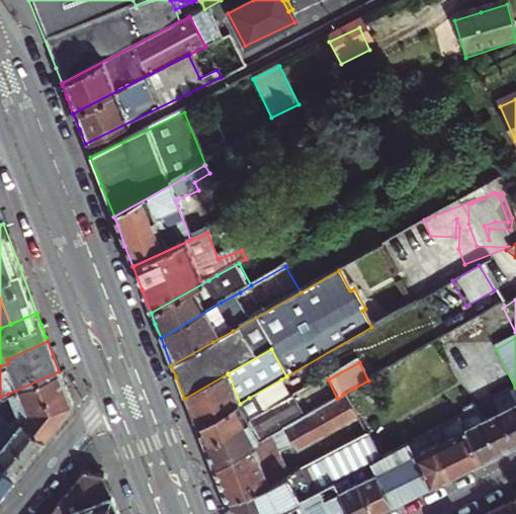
[(66,390),(59,371),(8,394),(13,406),(9,420),(15,425),(0,444),(0,494),(43,440),(71,405),(66,390)]
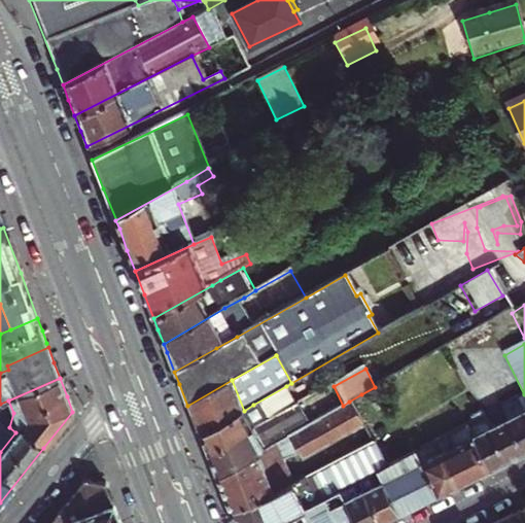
[(232,380),(187,406),(194,421),(199,437),(244,411),(232,380)]
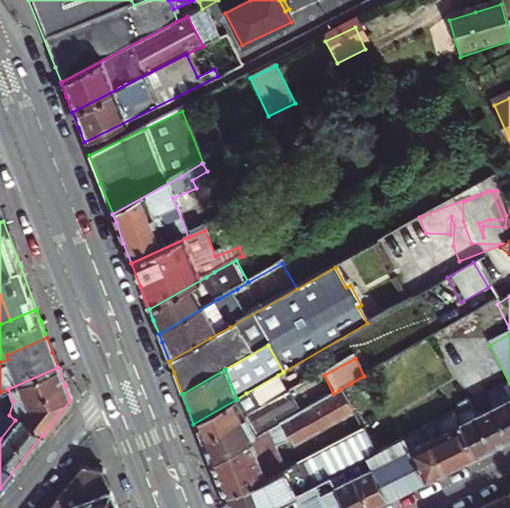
[(256,412),(288,394),(283,384),(278,375),(246,393),(252,405),(256,412)]
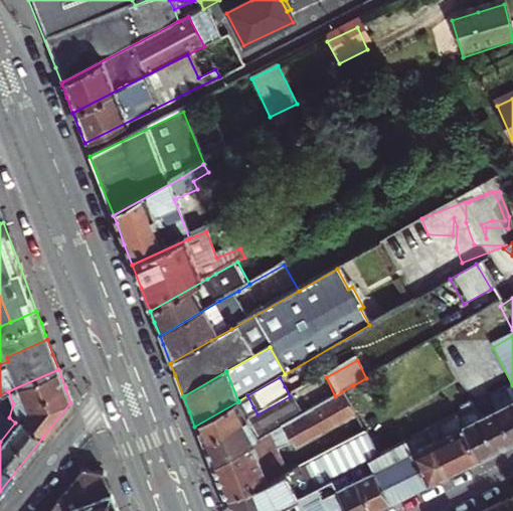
[(512,384),(512,385),(502,390),(509,403),(512,411),(512,384)]
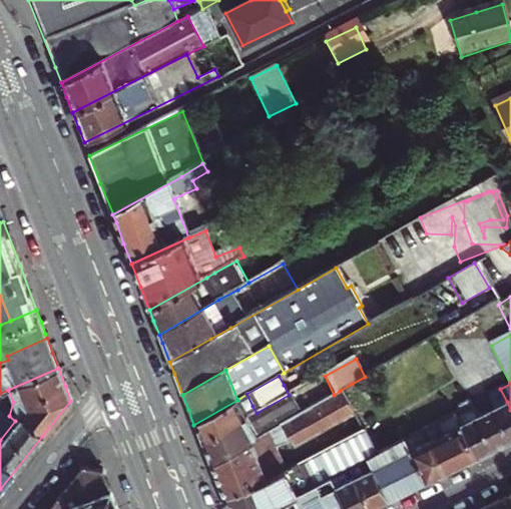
[(340,391),(352,415),(365,408),(352,384),(340,391)]
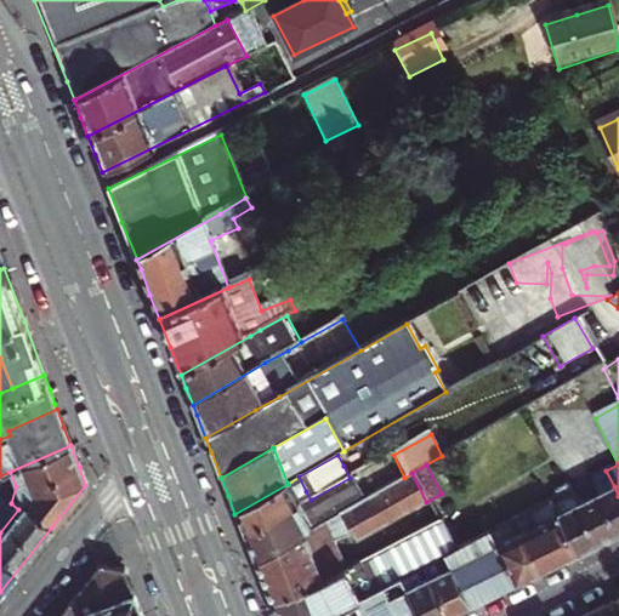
[(595,485),(589,489),(594,497),(614,486),(606,471),(592,478),(595,485)]
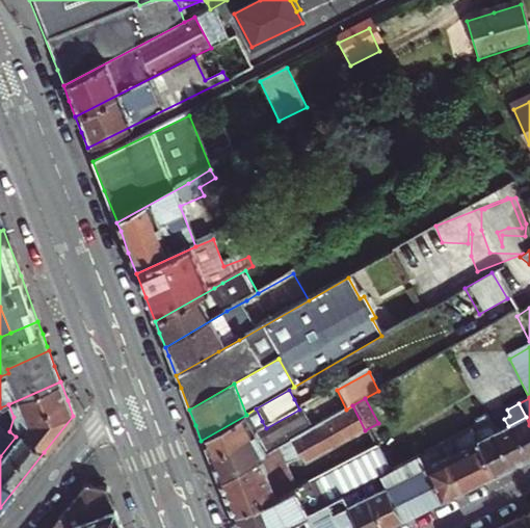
[(306,466),(366,433),(365,430),(352,405),(346,410),(315,427),(217,483),(223,498),(229,513),(231,518),(273,501),(300,486),(290,465),(302,460),(306,466)]
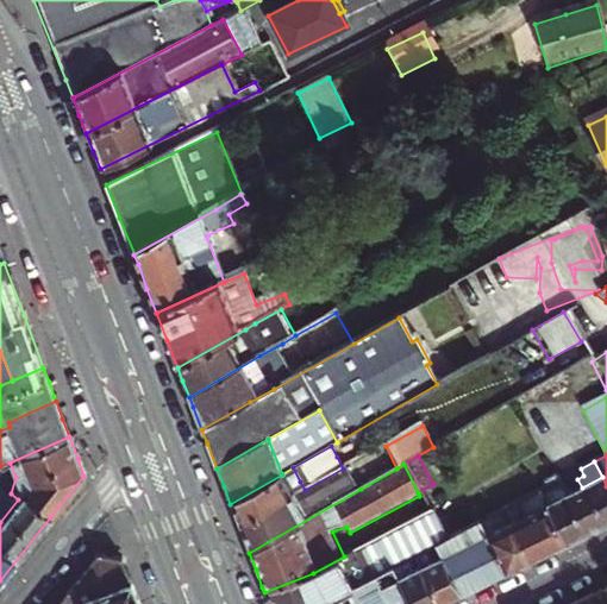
[(235,515),(238,526),(287,499),(305,490),(300,482),(293,467),(282,474),(230,504),(235,515)]
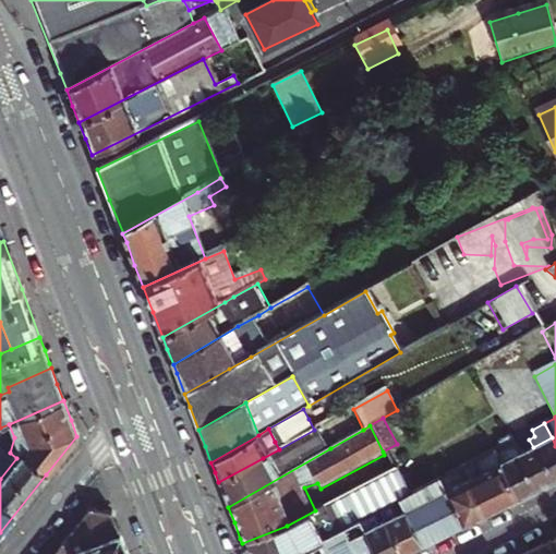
[(228,507),(330,448),(324,438),(322,435),(317,429),(314,430),(279,449),(263,458),(218,482),(224,494),(228,507)]
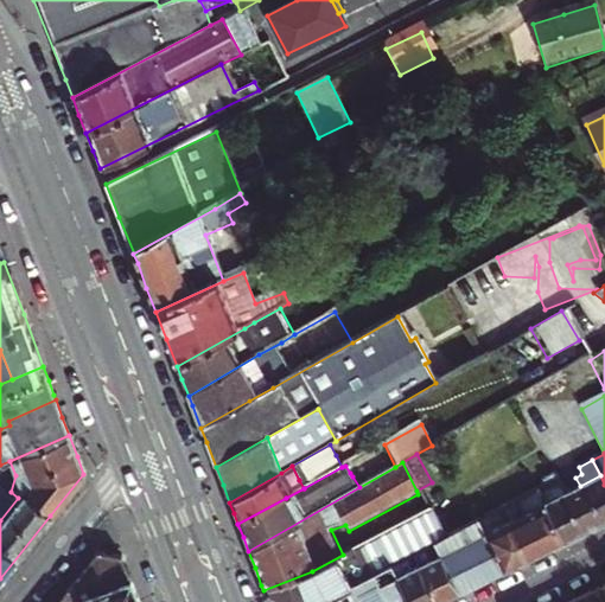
[(570,480),(565,474),(552,480),(560,495),(580,486),(575,478),(570,480)]
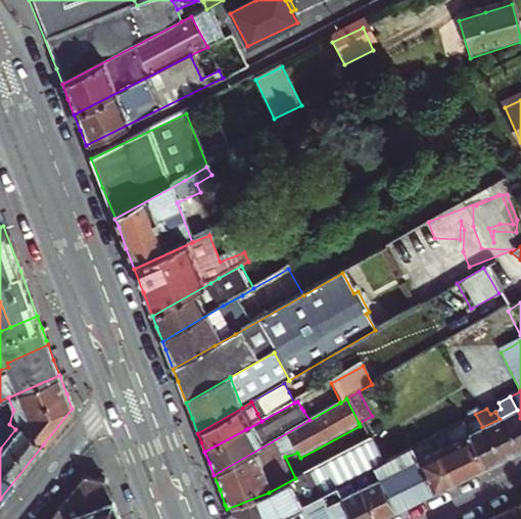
[(520,418),(517,410),(500,419),(516,451),(520,447),(520,418)]
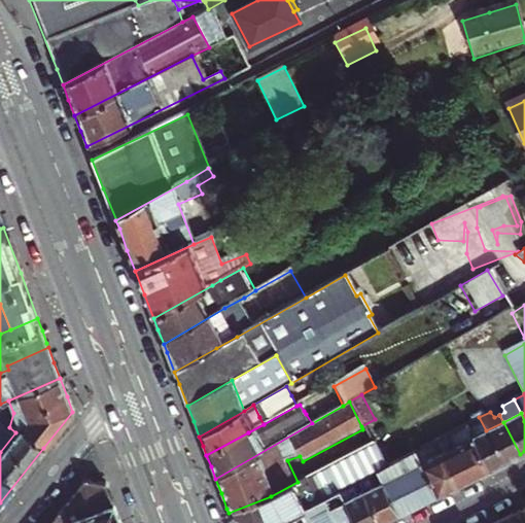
[(479,434),(473,421),(461,427),(463,432),(467,440),(479,434)]
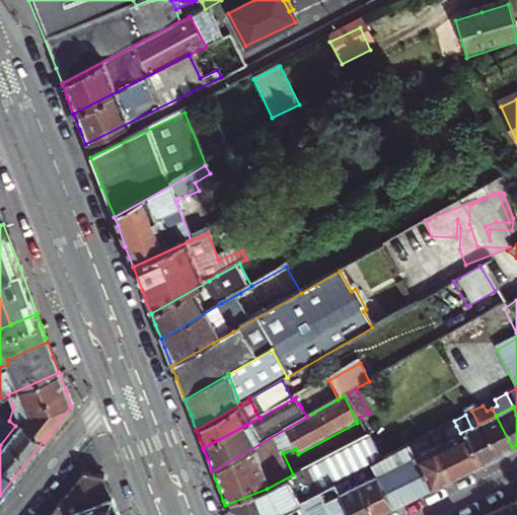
[(512,447),(496,416),(478,424),(494,456),(500,453),(505,450),(512,447)]
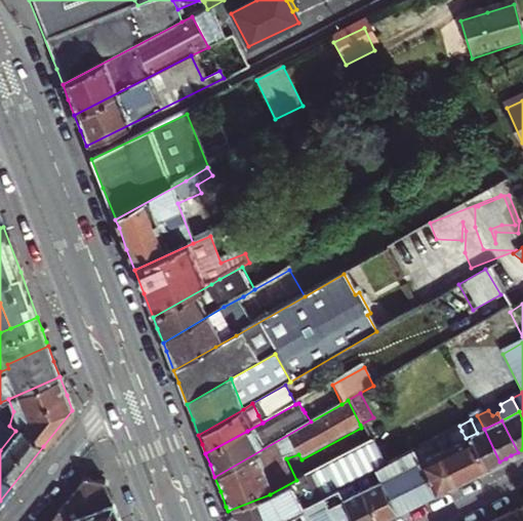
[(499,462),(484,429),(477,433),(466,438),(482,471),(491,466),(499,462)]
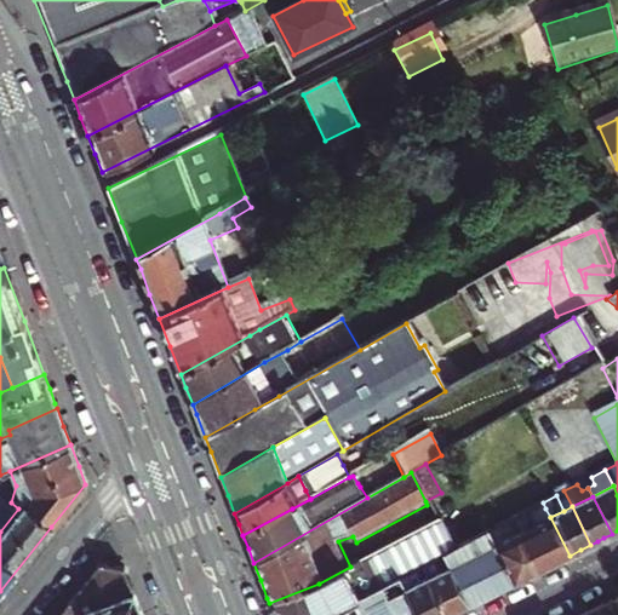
[(553,564),(570,556),(550,517),(545,509),(518,523),(522,532),(532,550),(526,553),(536,573),(553,564)]
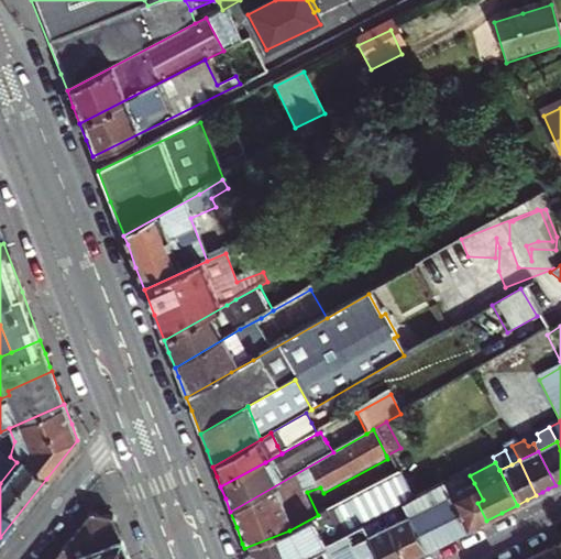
[(398,505),(409,500),(396,473),(347,500),(350,507),(344,510),(349,517),(328,528),(333,538),(343,534),(359,525),(377,515),(398,505)]
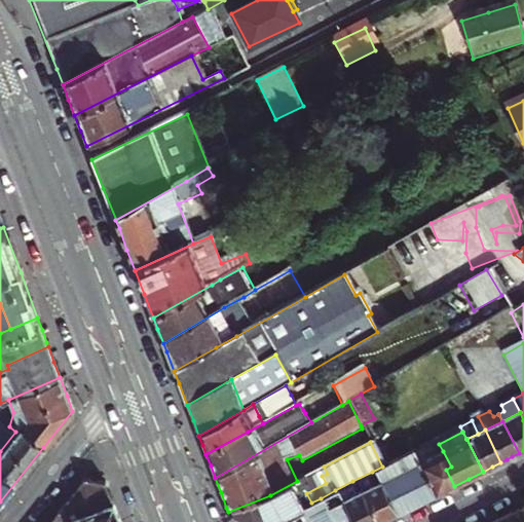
[(439,444),(428,449),(432,456),(443,451),(439,444)]
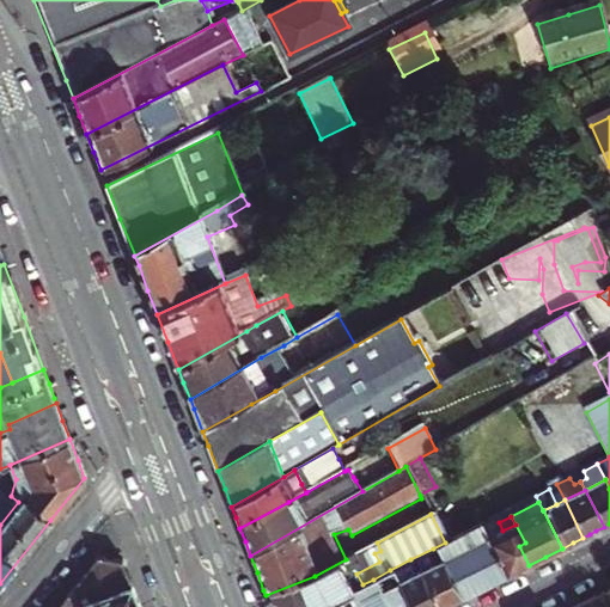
[(482,589),(504,577),(485,540),(477,525),(445,543),(433,549),(459,600),(482,589)]
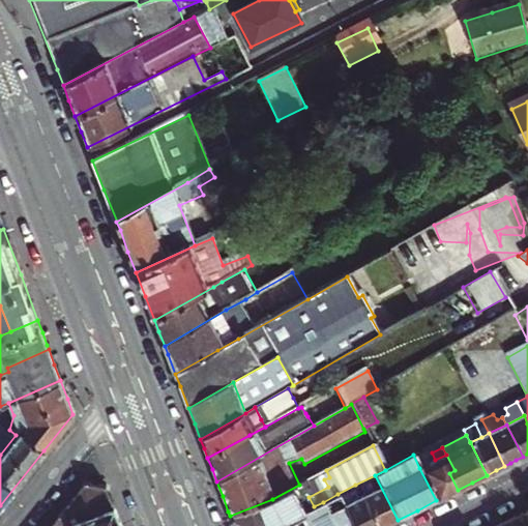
[(435,460),(419,468),(436,500),(447,495),(458,490),(449,473),(455,470),(446,455),(435,460)]
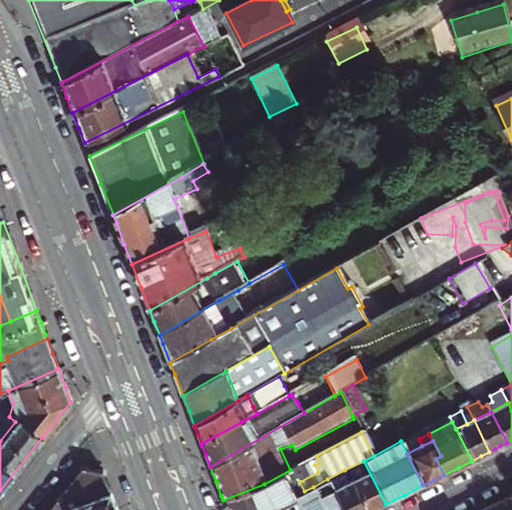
[(268,509),(304,491),(299,482),(318,472),(314,465),(319,463),(316,456),(290,470),(264,484),(223,500),(226,509),(268,509)]
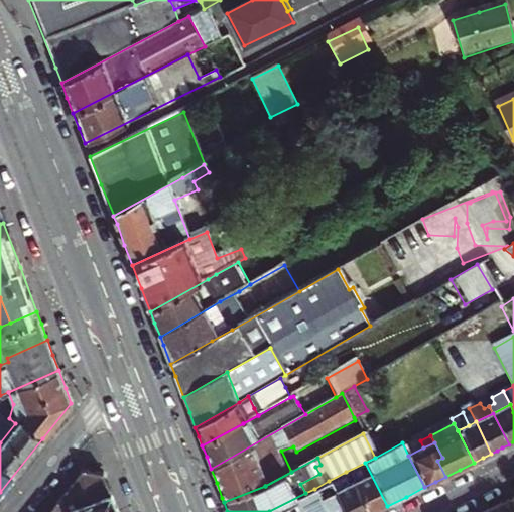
[(387,506),(365,463),(346,472),(352,484),(366,511),(377,511),(387,506)]
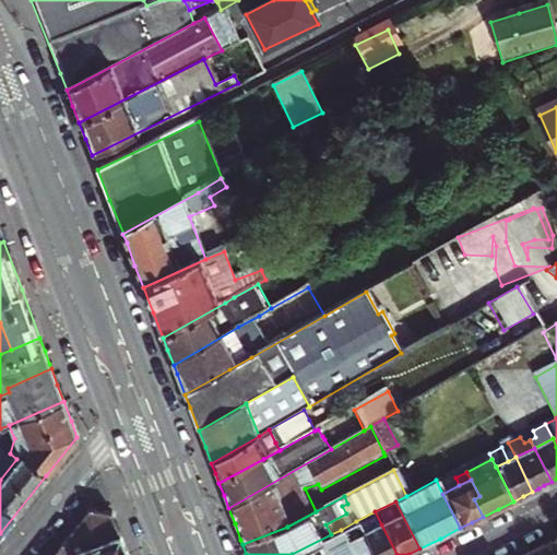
[(70,554),(119,534),(111,512),(89,508),(52,554),(70,554)]
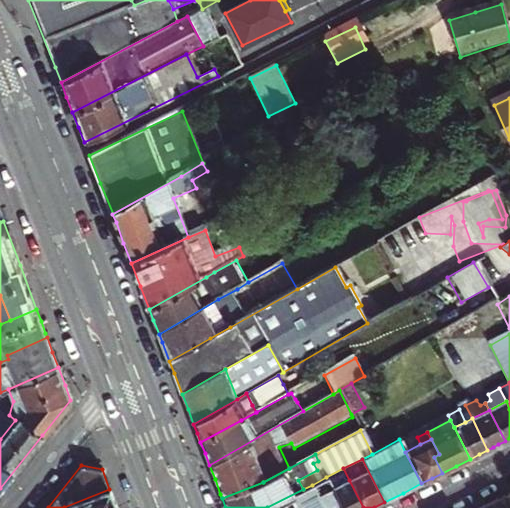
[(363,507),(349,480),(343,482),(340,476),(328,482),(341,507),(363,507)]
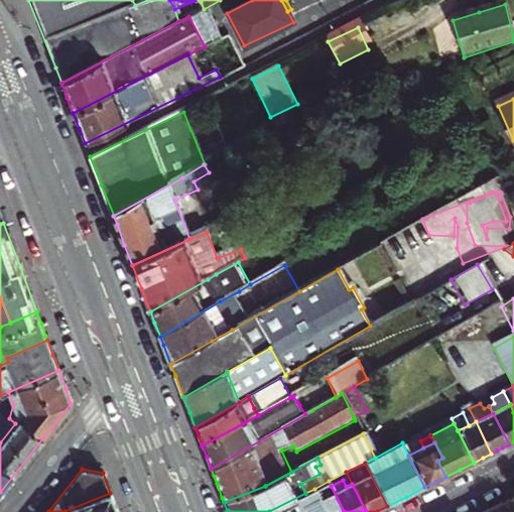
[(344,511),(331,486),(329,481),(314,489),(324,508),(317,511),(344,511)]
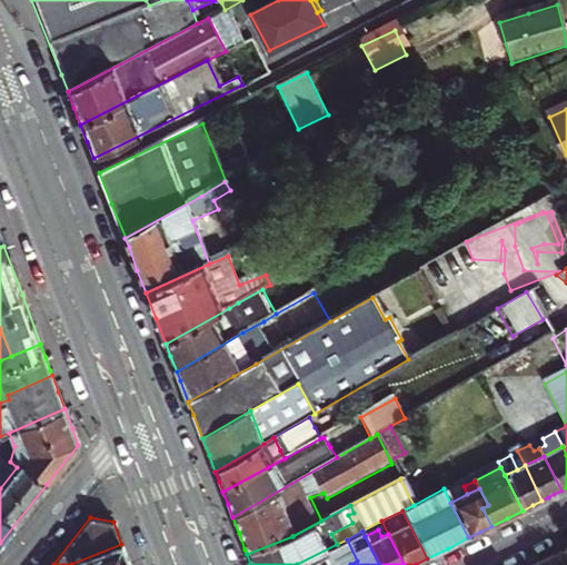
[(350,564),(357,561),(347,539),(337,544),(297,564),(350,564)]
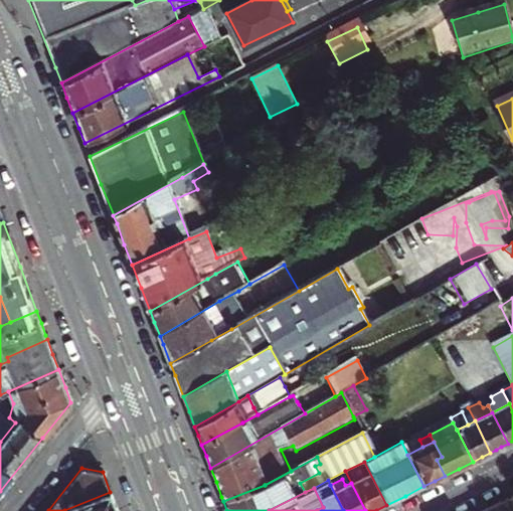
[(117,510),(110,492),(64,510),(117,510)]
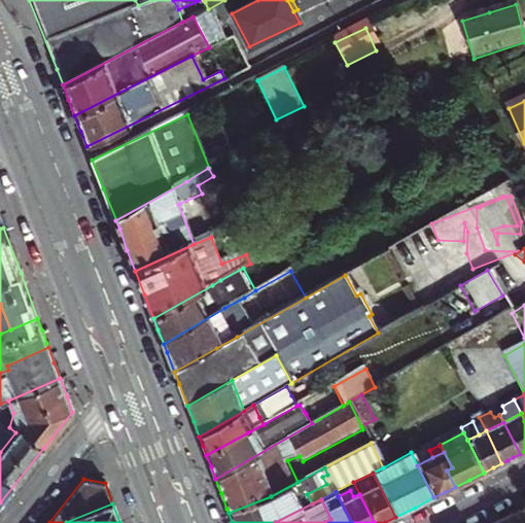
[(523,522),(518,510),(491,522),(523,522)]
